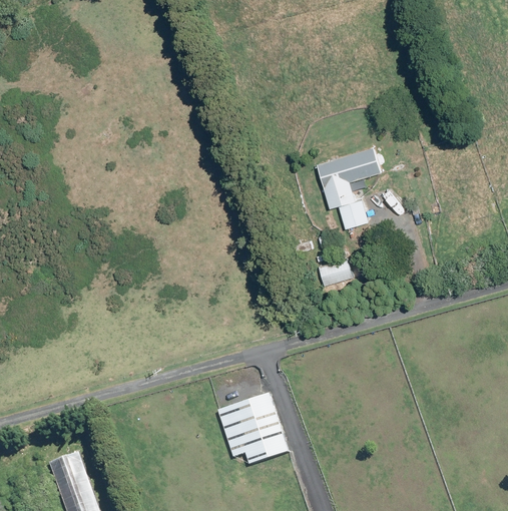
[(373,146),(316,163),(329,207),(338,205),(344,228),(367,221),(360,196),(355,197),(350,180),(381,171),(373,146)]
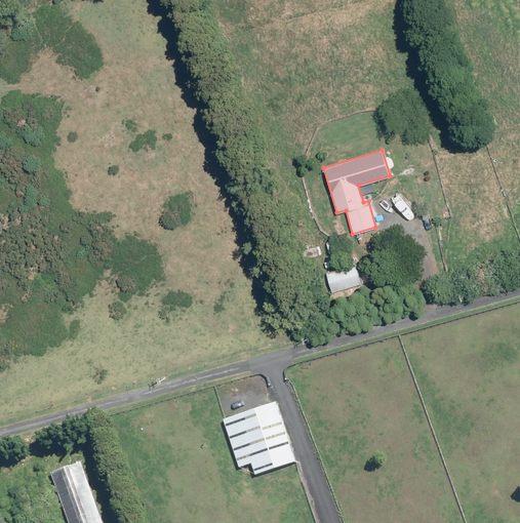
[(333,238),(325,241),(328,251),(336,249),(333,238)]
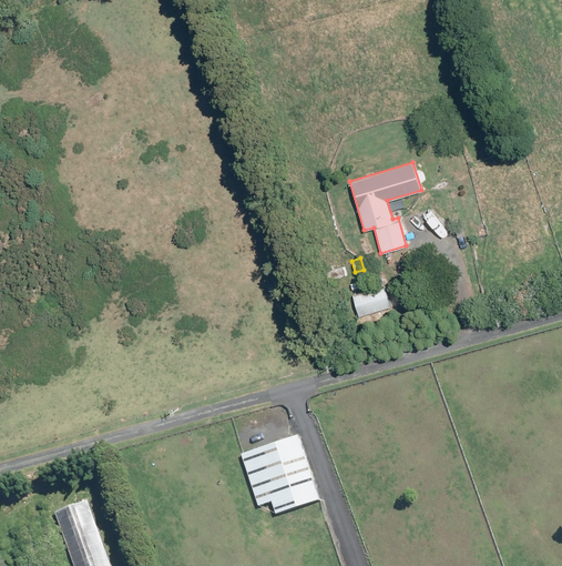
[(320,266),(325,280),(344,274),(341,265),(337,266),(336,261),(329,263),(331,269),(329,269),(328,264),(320,266)]
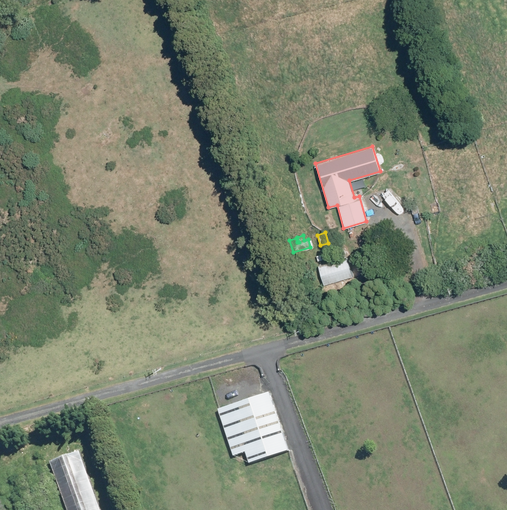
[(323,251),(313,254),(315,259),(325,256),(323,251)]
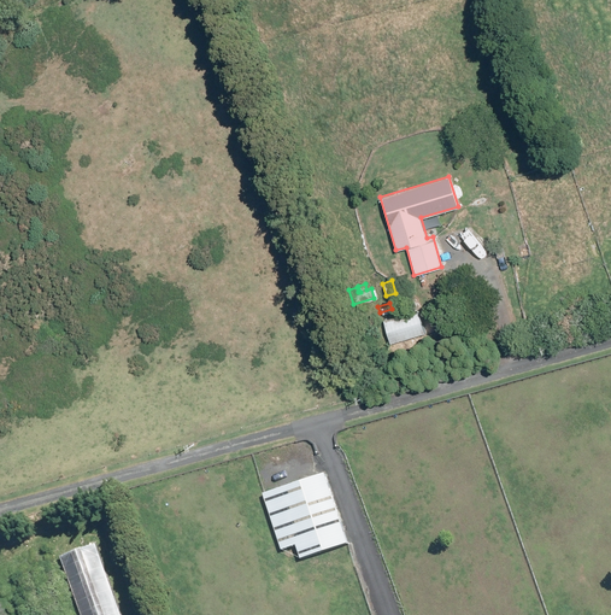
[(416,308),(381,318),(388,343),(423,332),(419,321),(424,320),(422,310),(417,311),(416,308)]
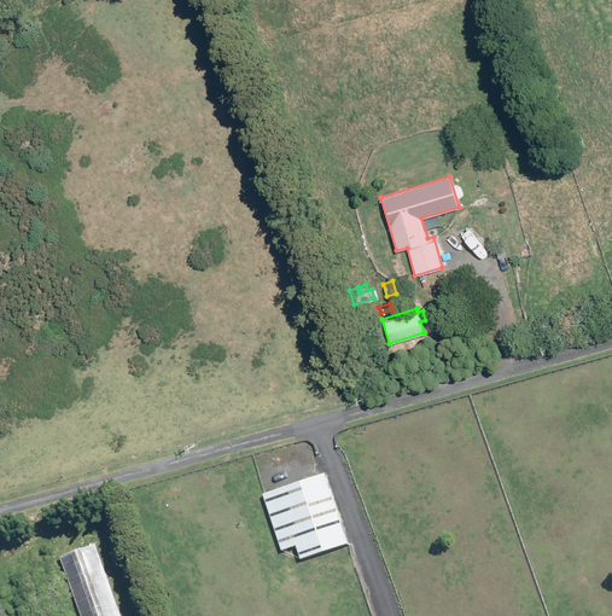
[(395,354),(383,359),(385,365),(397,359),(395,354)]
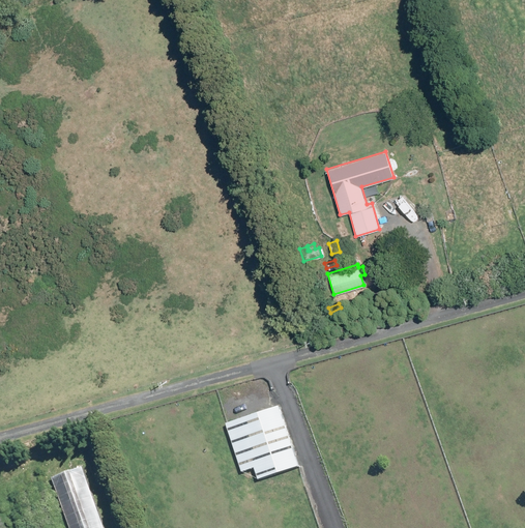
[(296,465),(276,405),(224,422),(240,471),(253,467),(257,478),(296,465)]
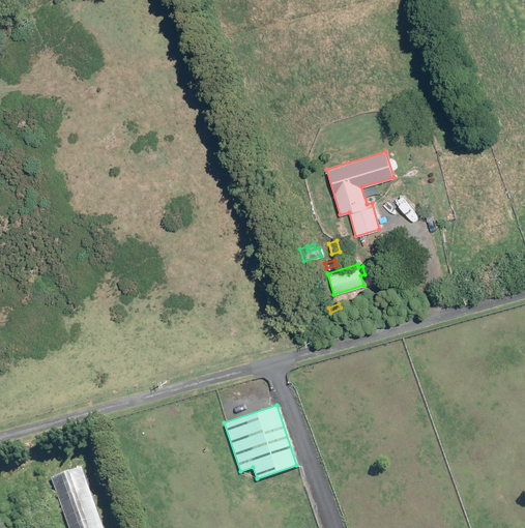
[(103,527),(81,466),(51,476),(68,527),(103,527)]
